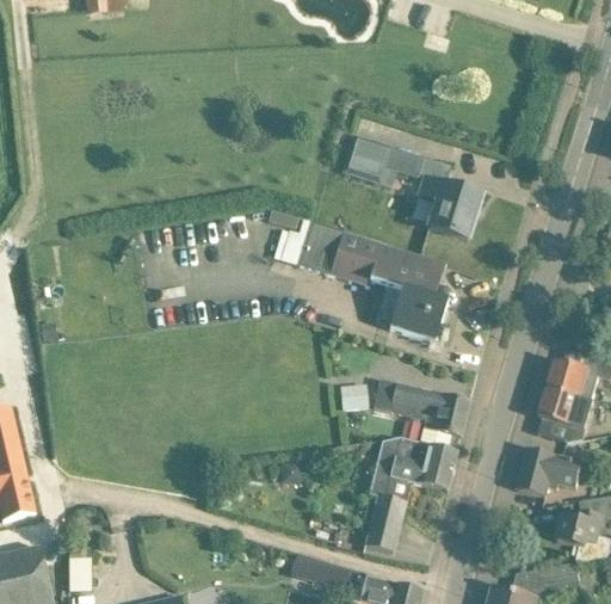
[(87,0),(88,13),(107,12),(106,0),(87,0)]
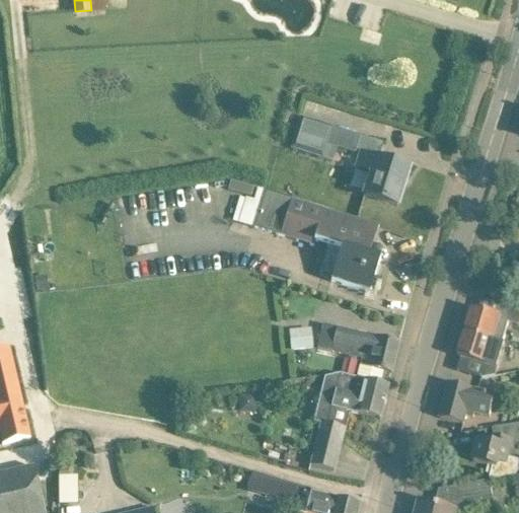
[(302,115),(292,146),(321,155),(325,142),(330,124),(302,115)]
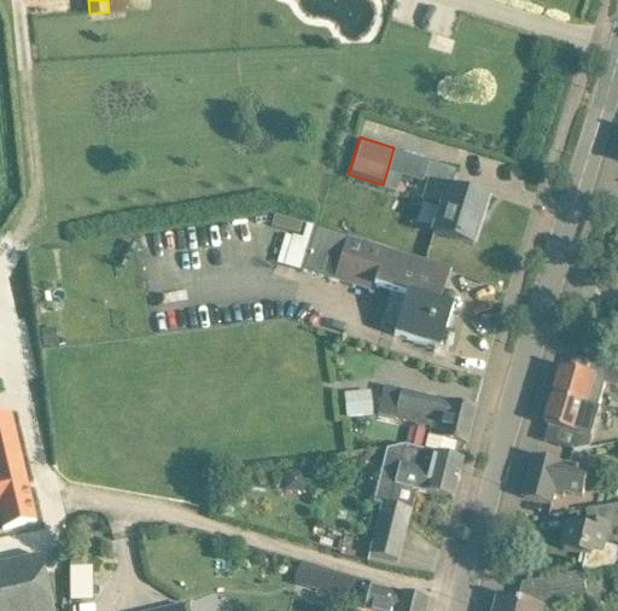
[(429,158),(394,147),(388,169),(400,173),(423,179),(429,158)]
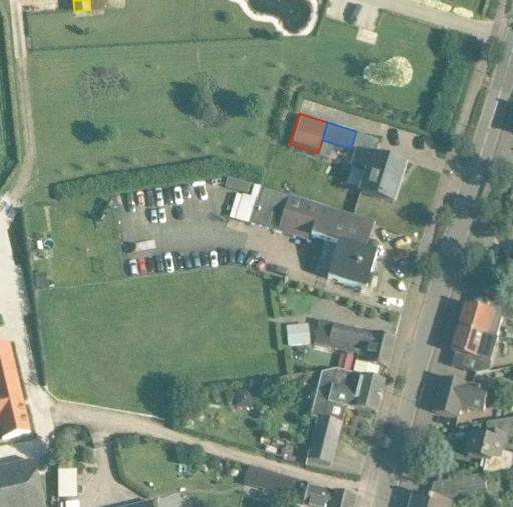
[(359,189),(373,194),(392,200),(404,163),(357,148),(353,162),(366,166),(359,189)]
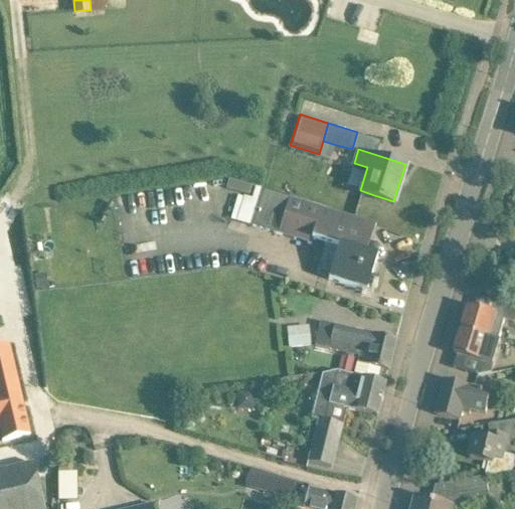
[(229,175),(225,184),(249,191),(252,182),(229,175)]
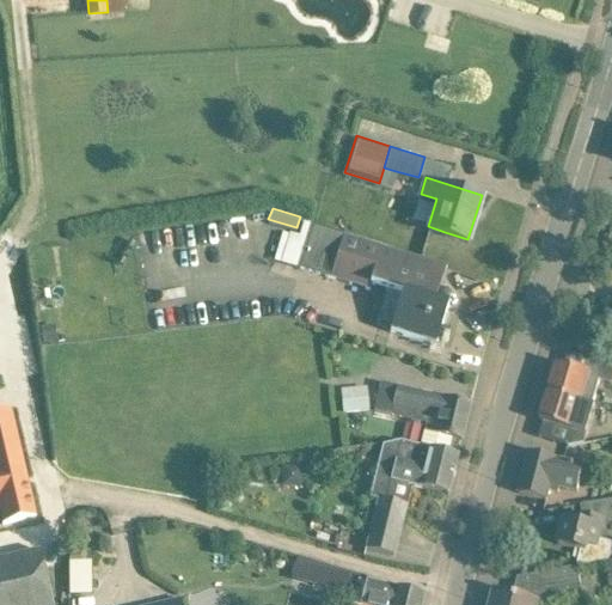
[(281,227),(273,256),(279,257),(299,264),(313,220),(303,218),(299,232),(281,227)]
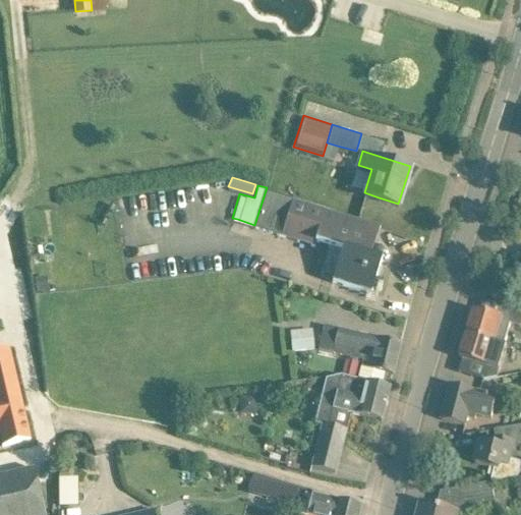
[(267,187),(254,225),(314,243),(315,238),(342,246),(340,253),(332,277),(332,279),(351,285),(370,291),(381,258),(369,254),(380,223),(360,217),(267,187)]
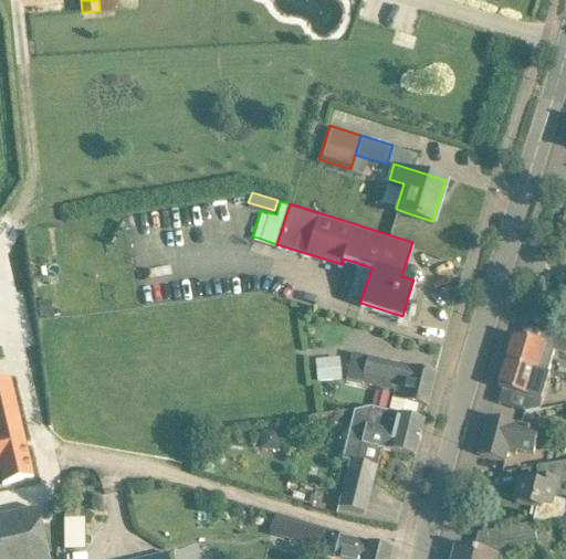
[(515,331),(507,356),(548,369),(555,347),(565,349),(565,333),(544,326),(541,338),(515,331)]
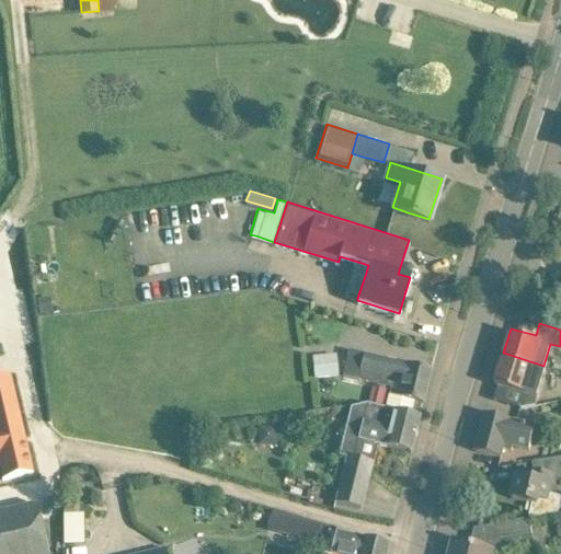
[(350,345),(343,372),(390,383),(385,404),(413,411),(416,397),(423,400),(431,366),(410,360),(350,345)]
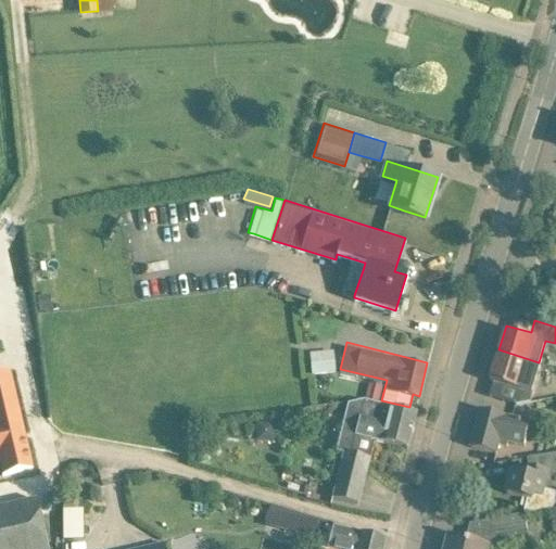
[(335,368),(332,347),(311,349),(313,370),(335,368)]
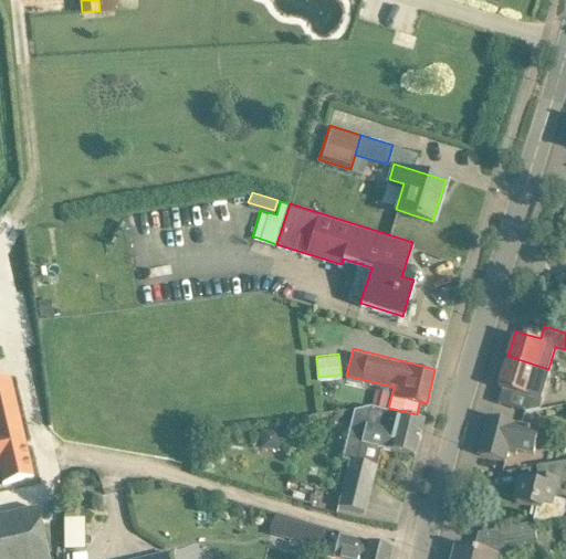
[(548,369),(507,356),(500,385),(543,398),(551,370),(548,369)]
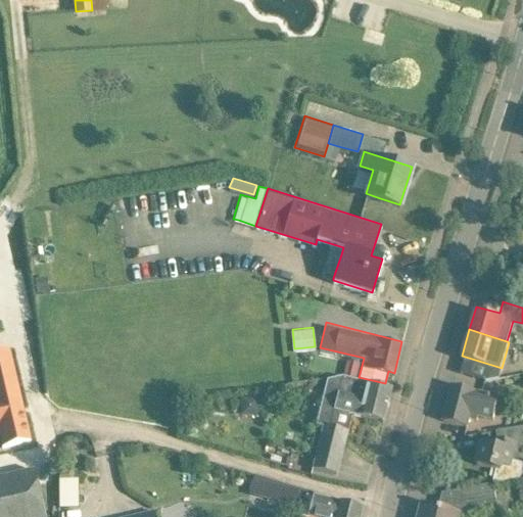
[(0,433),(2,443),(30,437),(8,345),(0,347),(0,433)]
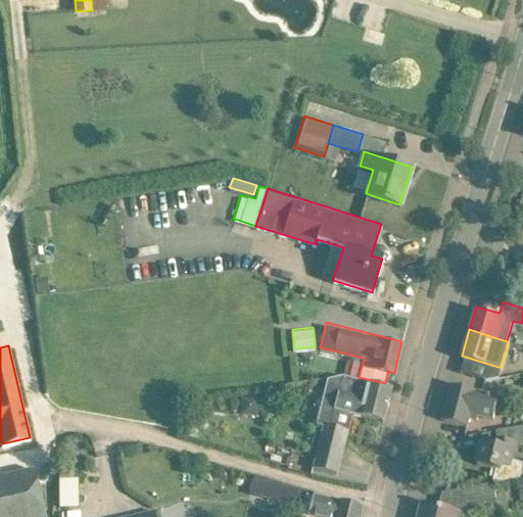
[(341,373),(333,407),(351,411),(383,419),(391,385),(385,383),(359,377),(341,373)]
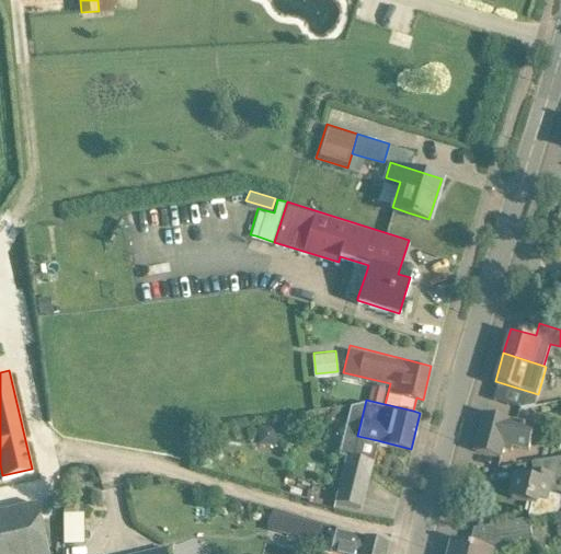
[(476,447),(477,447),(501,454),(504,445),(512,447),(513,442),(529,446),(536,423),(512,416),(485,408),(476,447)]
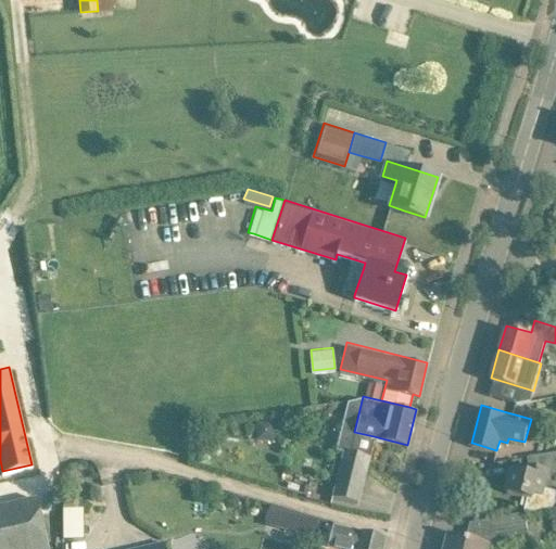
[(369,454),(343,448),(332,494),(357,500),(369,454)]
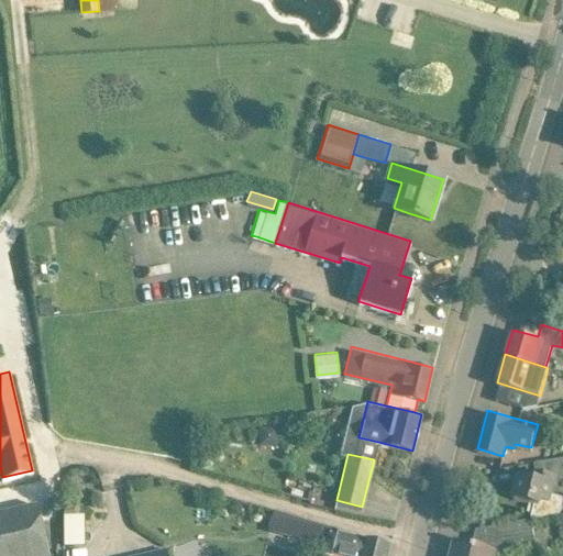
[(562,455),(556,457),(534,460),(537,473),(534,478),(520,475),(515,496),(534,501),(531,516),(561,511),(562,500),(562,493),(552,491),(556,473),(562,474),(562,455)]
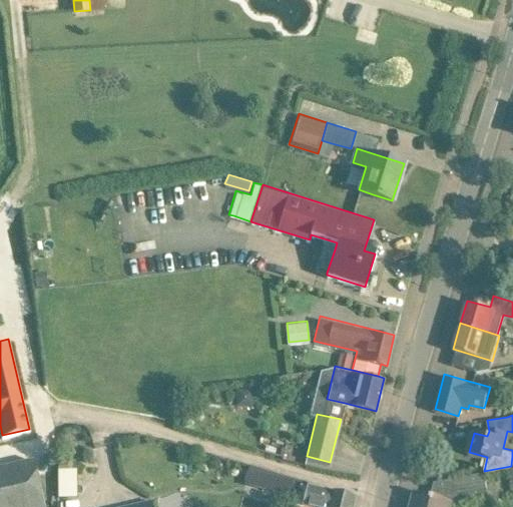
[(0,465),(0,506),(44,506),(33,458),(0,465)]
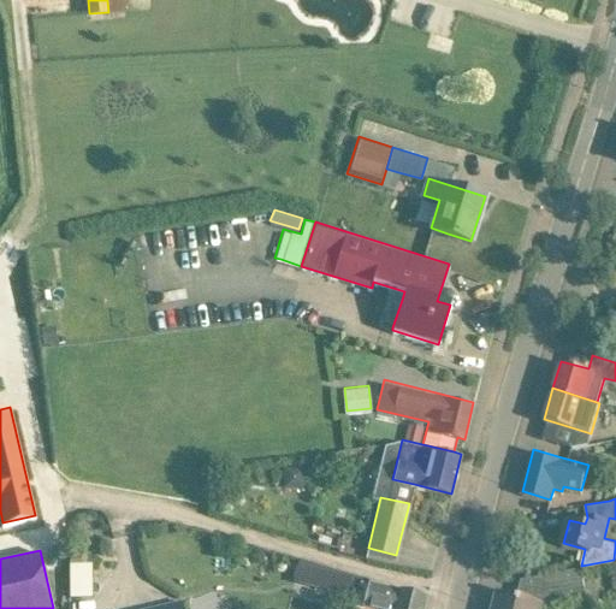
[(82,551),(71,551),(71,562),(82,561),(82,551)]
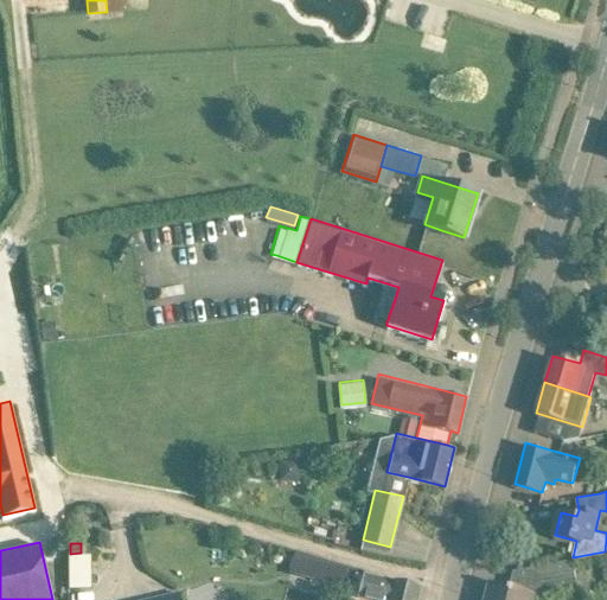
[(485,599),(531,599),(534,592),(535,593),(535,592),(579,583),(574,557),(513,568),(510,586),(490,581),(485,599)]
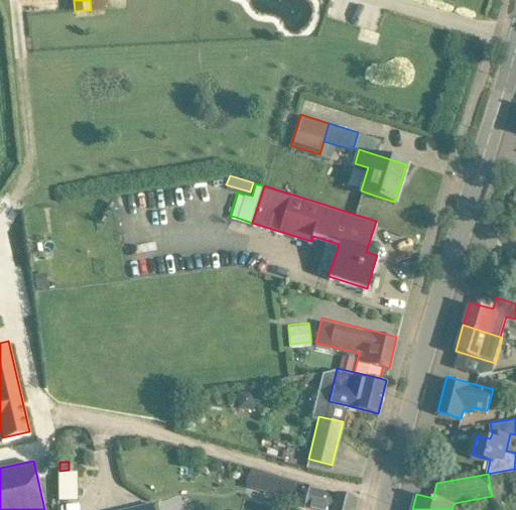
[(278,489),(294,493),(297,482),(281,478),(278,489)]
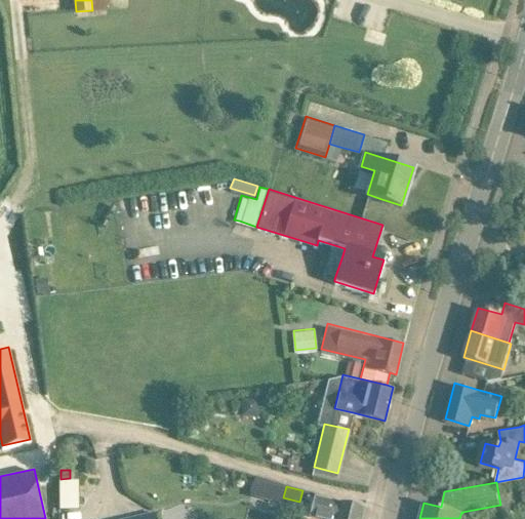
[(359,518),(363,506),(334,498),(334,500),(313,494),(309,515),(303,517),(303,518),(359,518)]
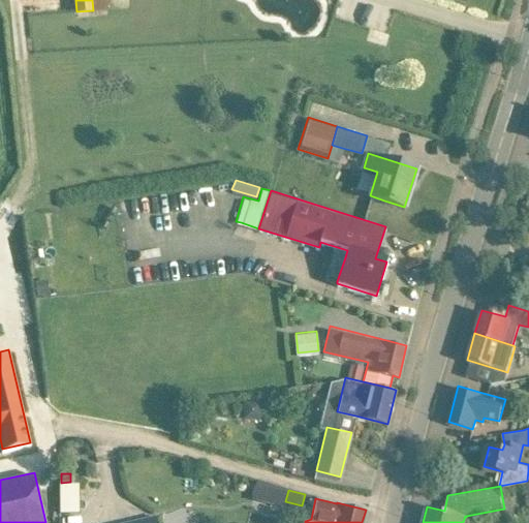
[(157,522),(155,513),(104,522),(157,522)]
